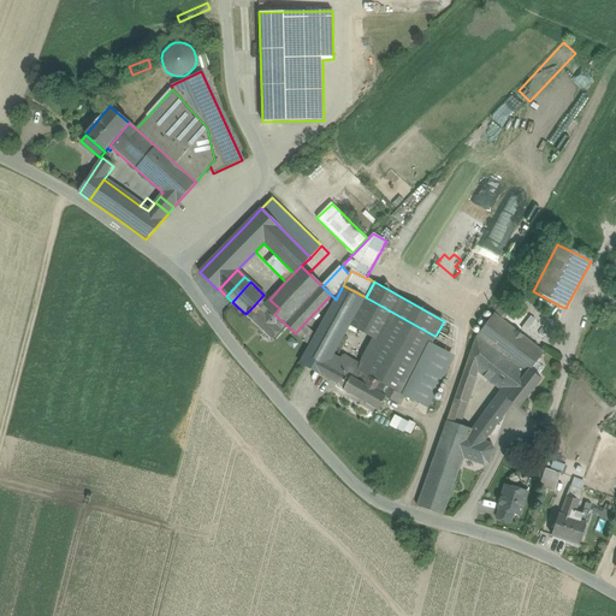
[(336,300),(300,363),(321,375),(335,353),(350,324),(366,297),(343,285),(336,300)]
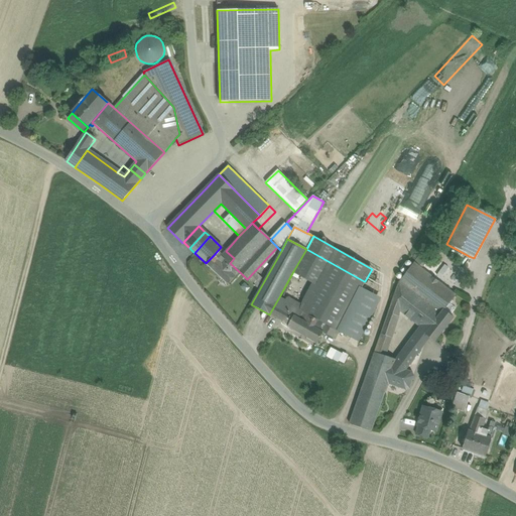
[(221,247),(214,255),(218,259),(226,251),(221,247)]
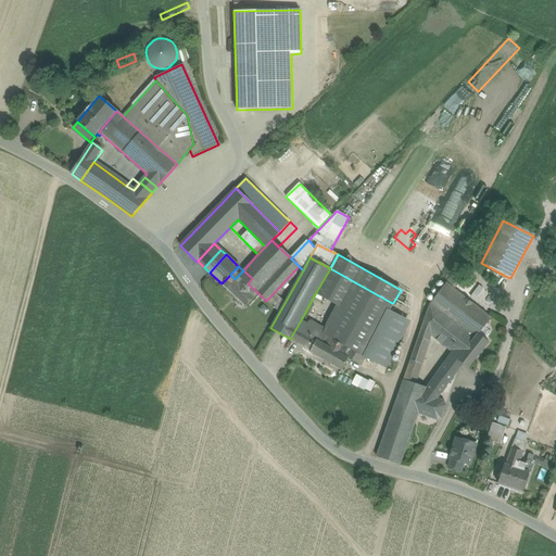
[(327,332),(328,332),(355,282),(330,268),(316,292),(341,306),(327,332)]
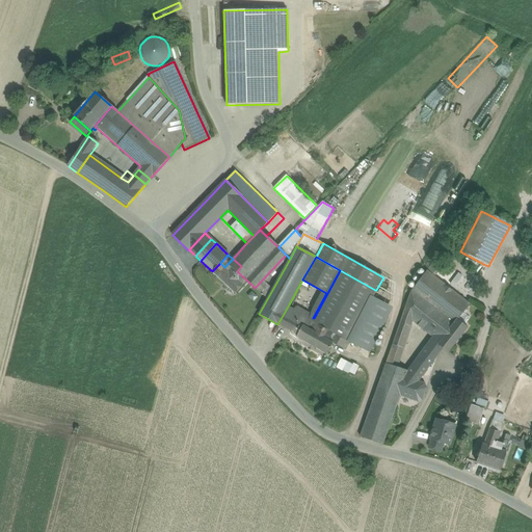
[(233,259),(224,267),(220,263),(212,271),(234,293),(244,283),(247,287),(250,284),(237,271),(241,266),(233,259)]
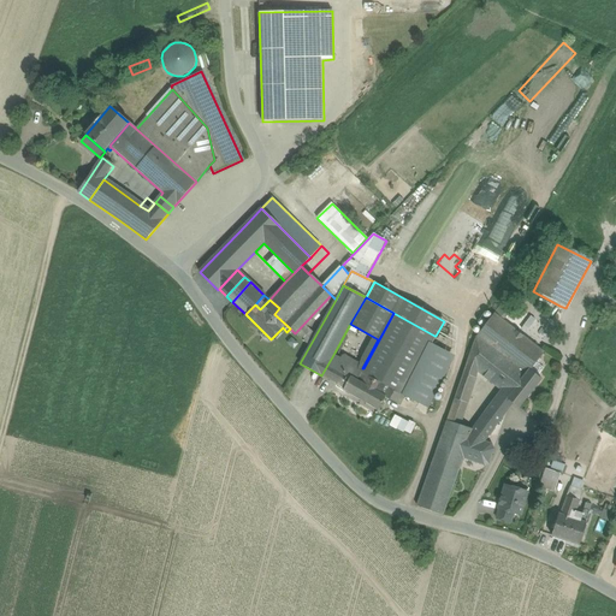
[(513,308),(504,301),(493,314),(503,321),(504,320),(513,309),(513,308)]
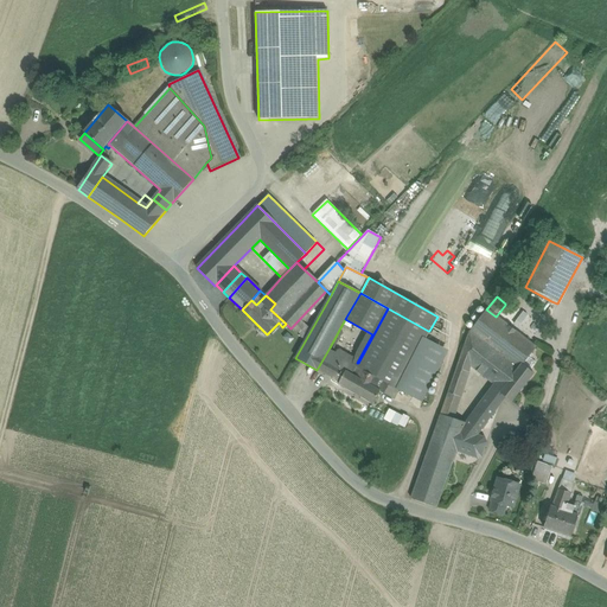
[(544,331),(557,304),(551,301),(538,327),(544,331)]
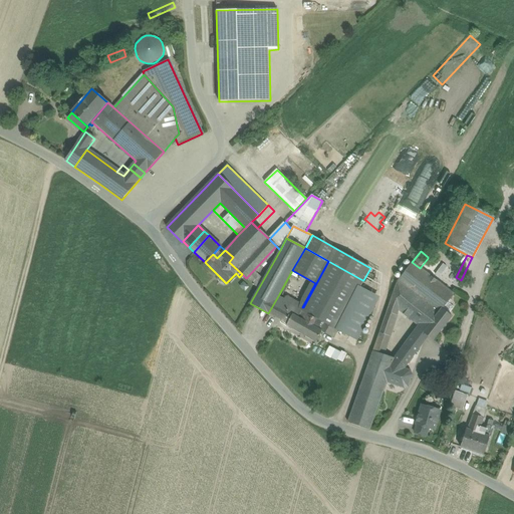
[(428,258),(421,267),(426,271),(434,262),(428,258)]
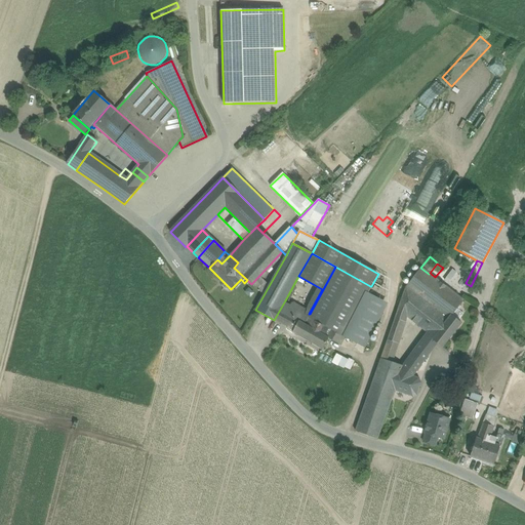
[(370,286),(335,267),(310,314),(308,318),(342,337),(342,336),(370,286)]
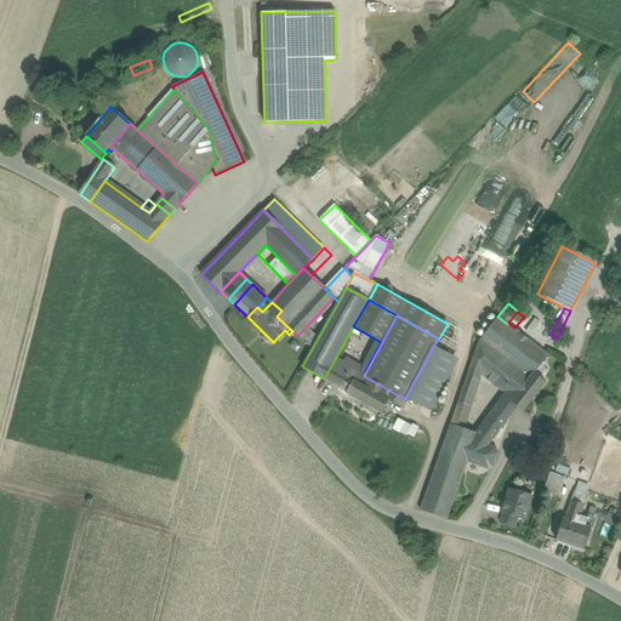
[(507,324),(497,317),(480,337),(461,393),(474,398),(479,383),(480,375),(493,385),(494,385),(494,386),(506,396),(512,399),(524,385),(533,374),(534,375),(547,355),(507,324)]
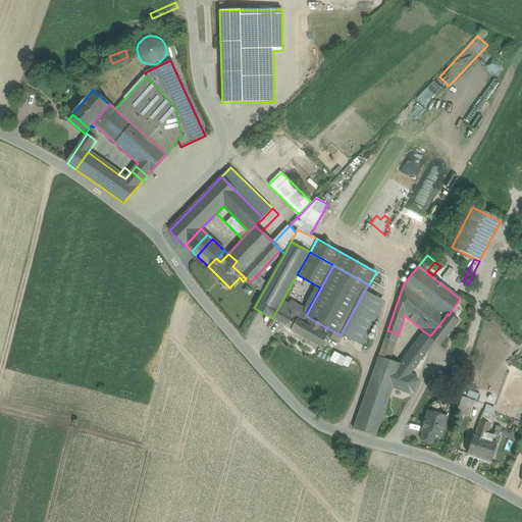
[(378,272),(376,277),(382,281),(385,276),(378,272)]
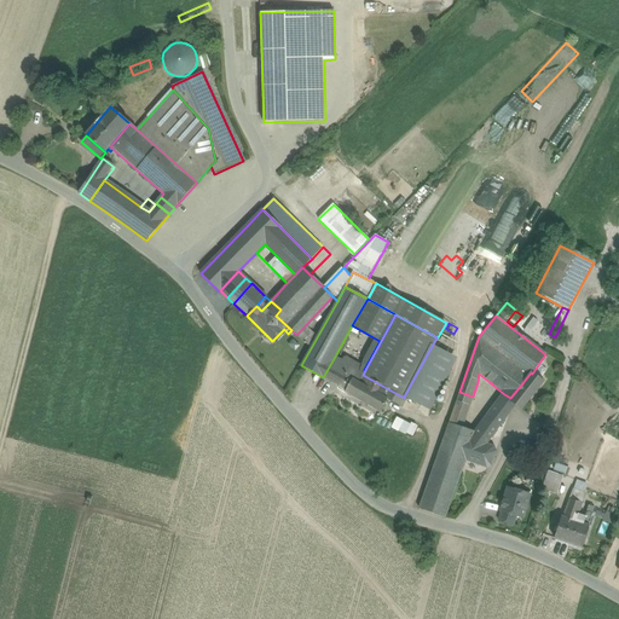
[(438,337),(437,337),(404,397),(405,397),(438,337)]
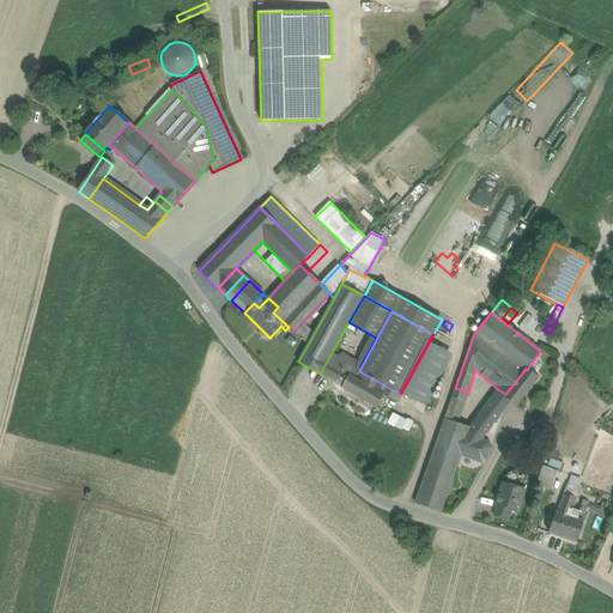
[(333,351),(320,374),(327,378),(339,354),(333,351)]
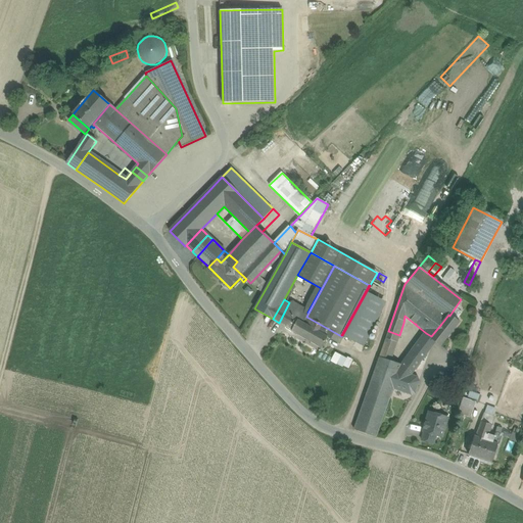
[(307,313),(289,302),(279,323),(292,330),(297,320),(302,323),(306,317),(308,313),(307,313)]
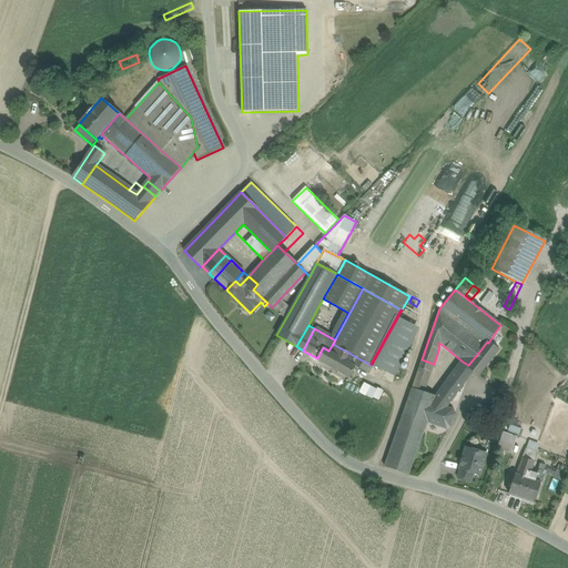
[(487,342),(479,352),(468,365),(467,368),(472,372),(477,376),(497,352),(498,351),(488,343),(487,342)]
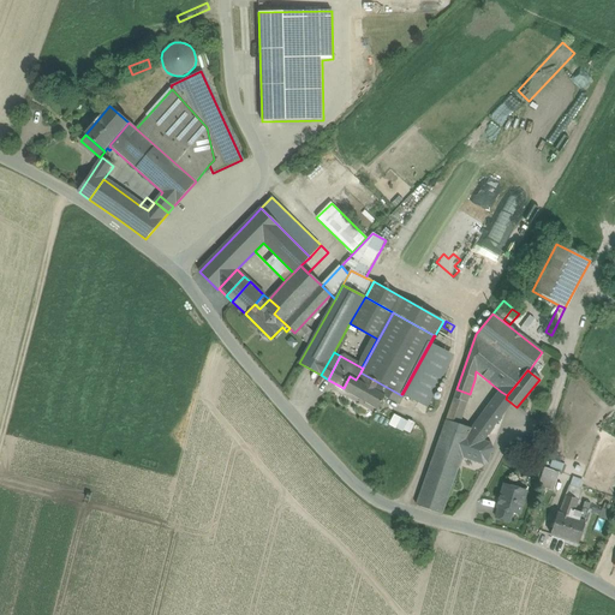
[(401,395),(360,372),(356,380),(350,376),(344,388),(342,389),(377,410),(384,396),(396,404),(401,395)]
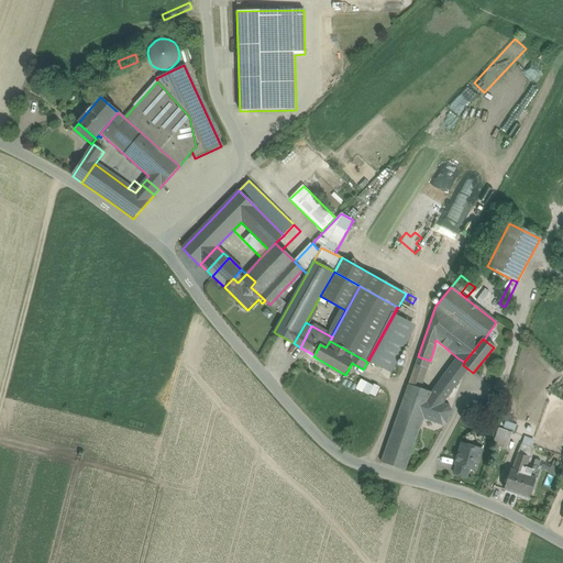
[(430,361),(418,356),(408,385),(420,388),(430,361)]
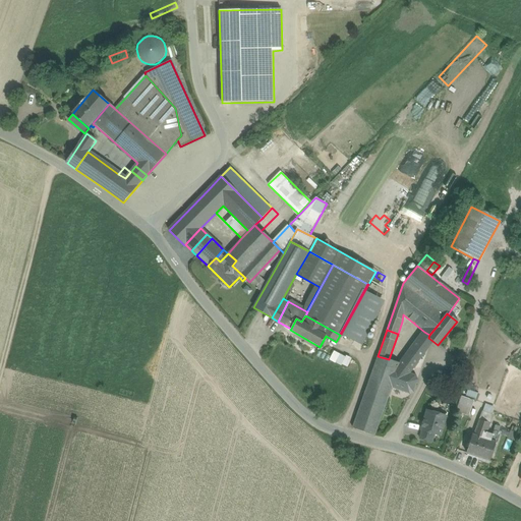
[(418,341),(427,348),(432,341),(428,338),(429,335),(424,332),(418,341)]
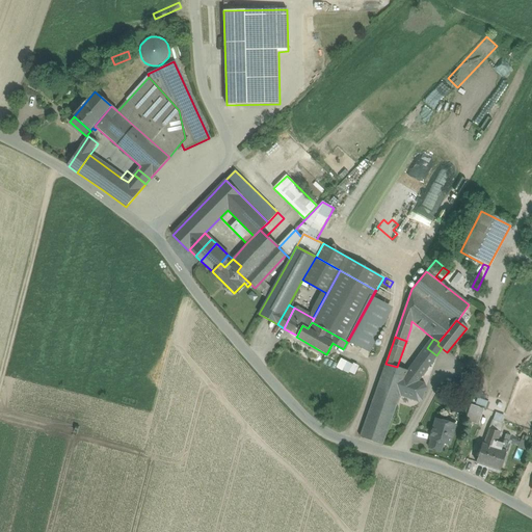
[(427,348),(410,372),(408,371),(400,395),(418,402),(421,400),(425,389),(423,386),(423,384),(417,382),(436,355),(427,348)]
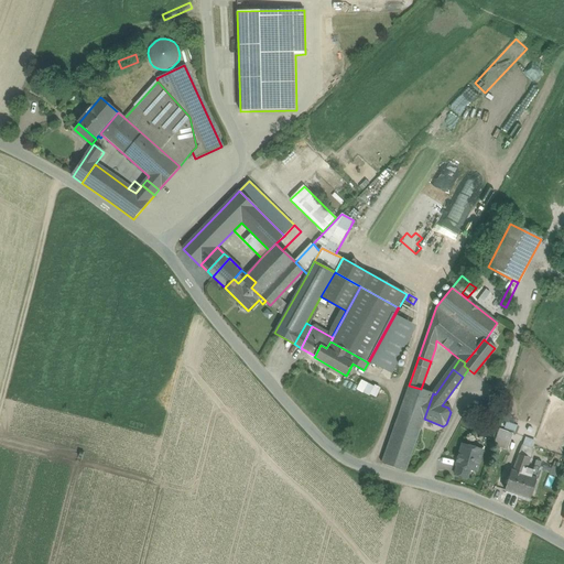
[(378,399),(382,388),(362,379),(358,389),(378,399)]
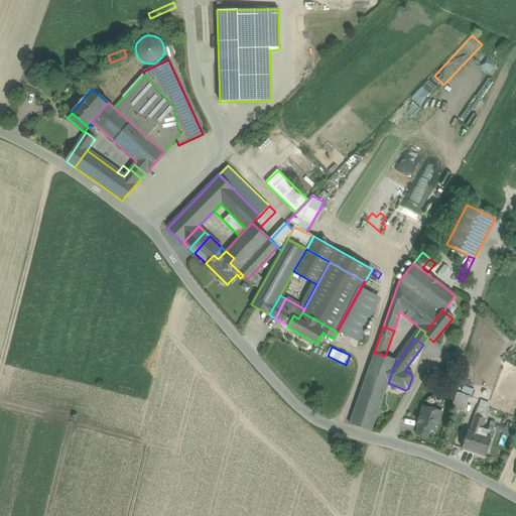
[(385,356),(374,353),(350,425),(371,432),(388,383),(396,360),(385,356)]
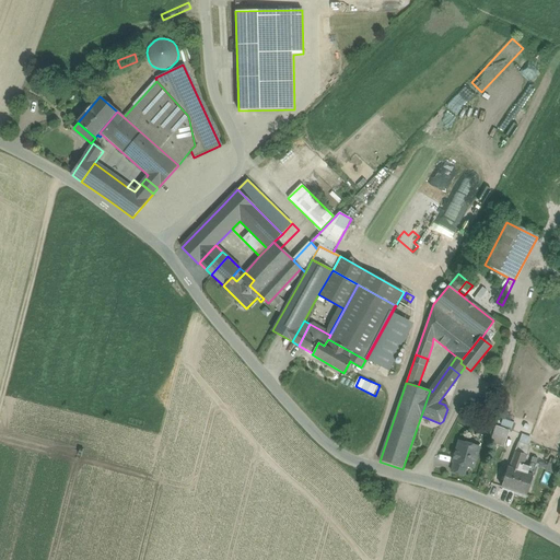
[(510,430),(496,426),(490,443),(492,444),(503,447),(510,430)]
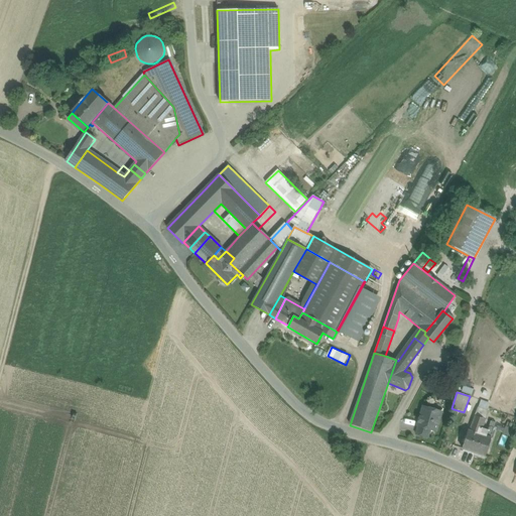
[(478,407),(487,410),(490,402),(480,399),(478,407)]
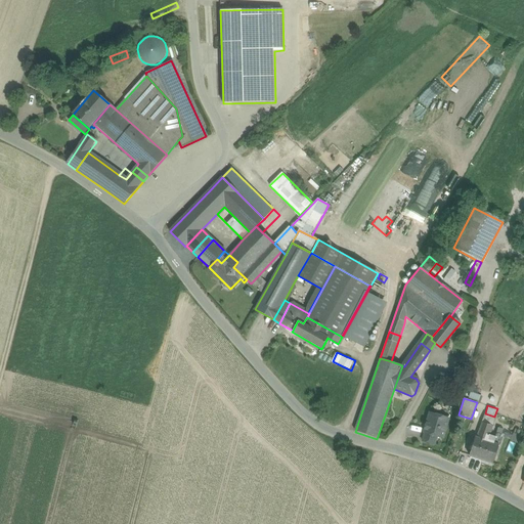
[(424,433),(425,433),(437,437),(443,438),(448,418),(430,412),(424,433)]
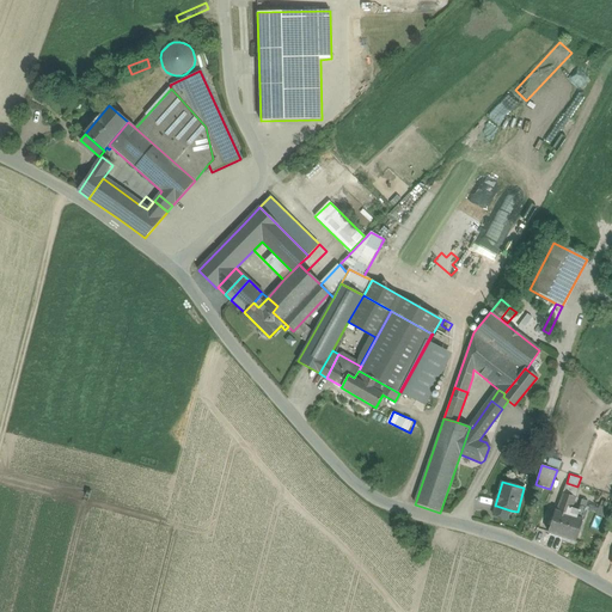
[(569,490),(576,491),(577,487),(567,483),(565,483),(562,494),(567,496),(569,490)]
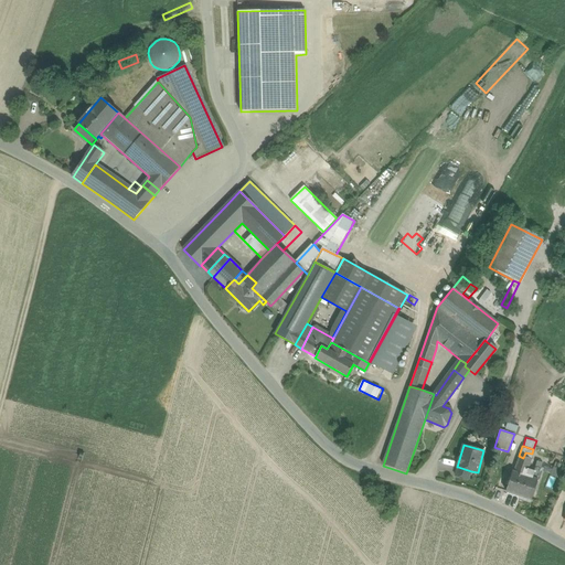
[(523,458),(519,456),(513,472),(525,476),(531,460),(523,458)]
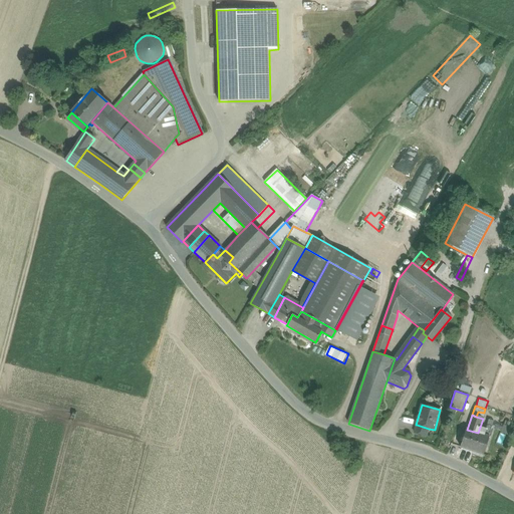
[(488,420),(483,435),(488,436),(493,422),(488,420)]
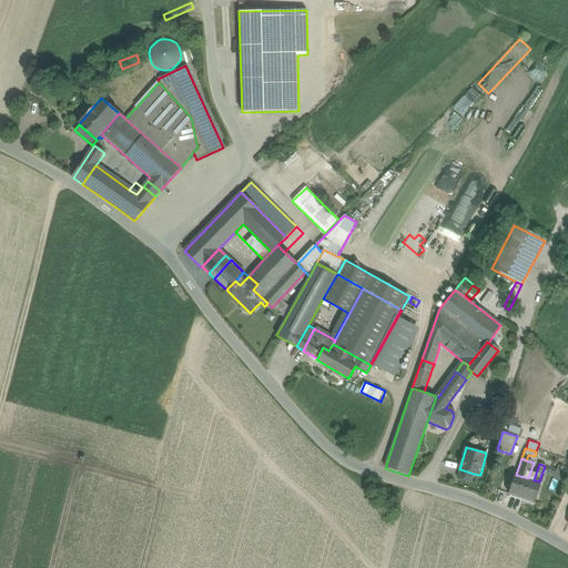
[(474,474),(460,469),(458,478),(472,482),(474,474)]
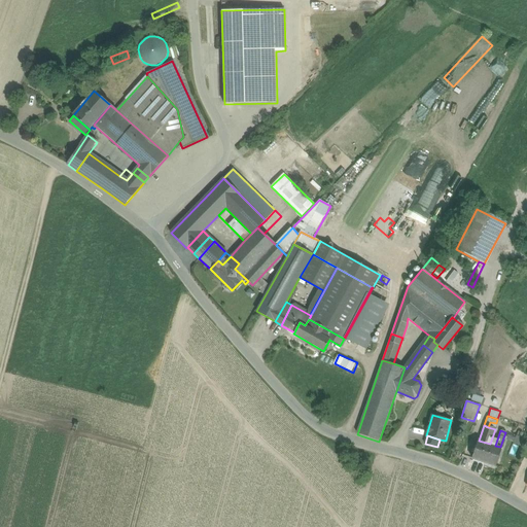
[(479,441),(478,440),(471,459),(486,463),(495,466),(501,448),(500,447),(495,446),(490,444),(479,441)]
